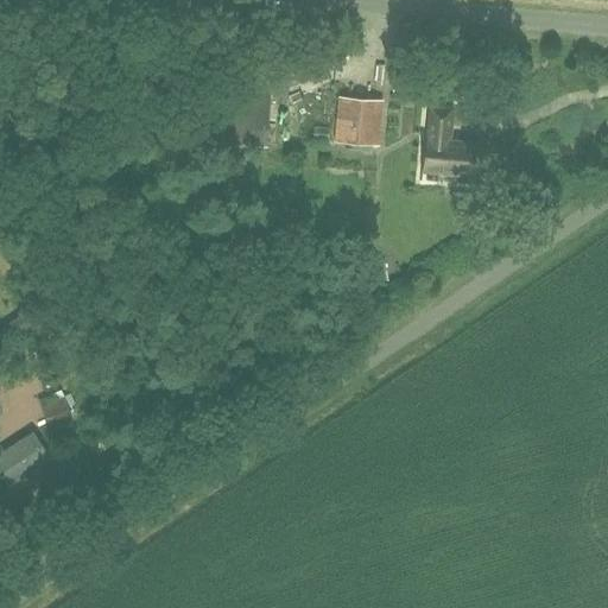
[(293,75),(293,97),(327,97),(328,75),(293,75)]
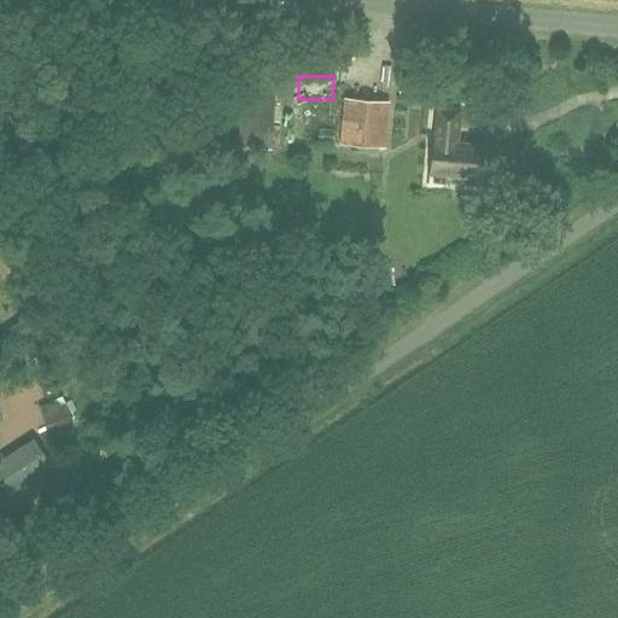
[(338,144),(385,149),(389,103),(343,99),(338,144)]
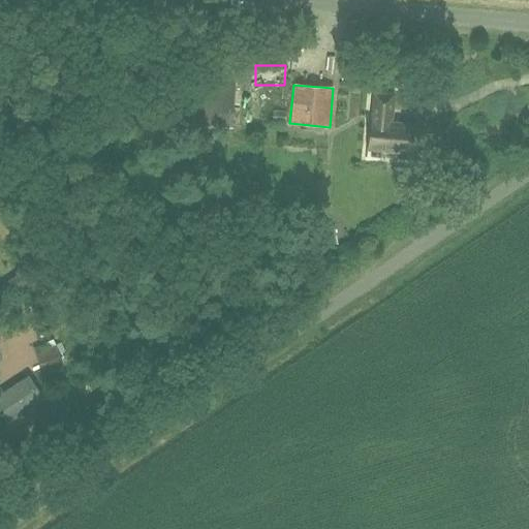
[(368,149),(415,153),(417,125),(391,123),(394,93),(374,92),(372,121),(370,121),(368,149)]
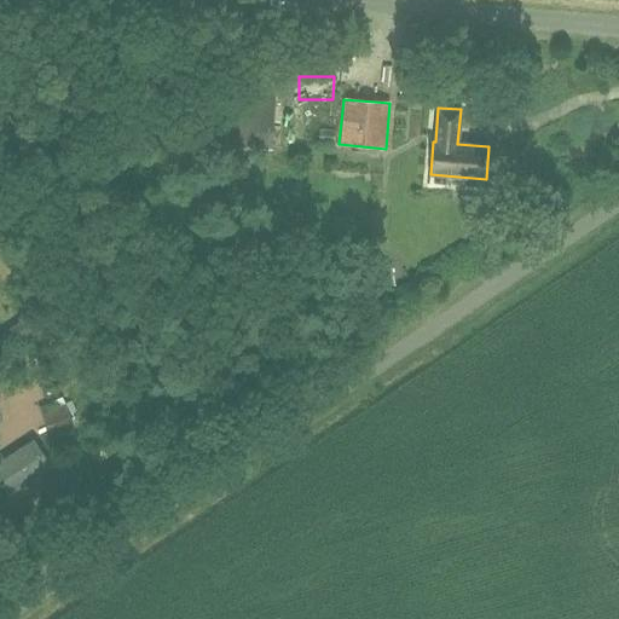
[(73,422),(64,404),(40,412),(47,432),(73,422)]
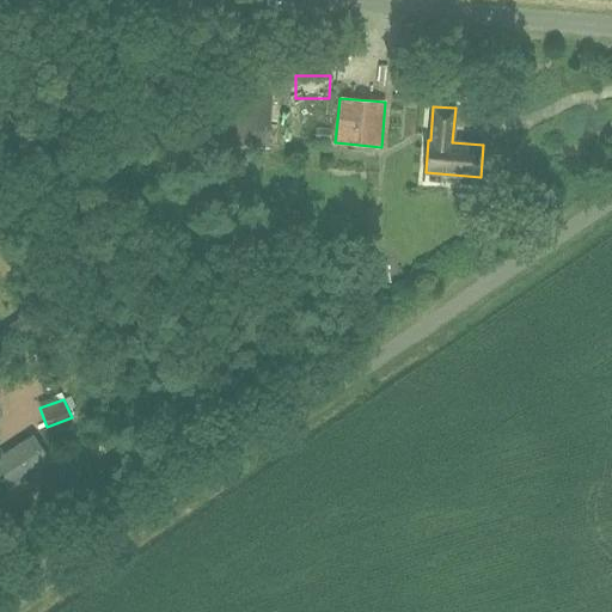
[(49,460),(32,435),(0,457),(0,476),(7,488),(49,460)]
